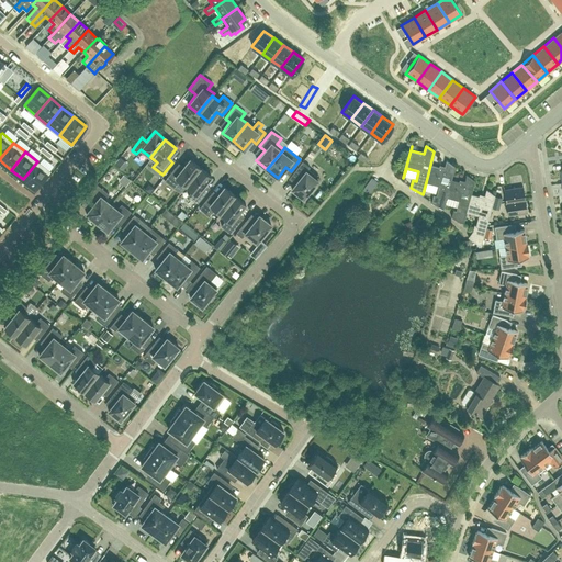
[(183,187),(186,186),(200,167),(189,159),(181,169),(176,165),(165,180),(173,188),(178,182),(183,187)]
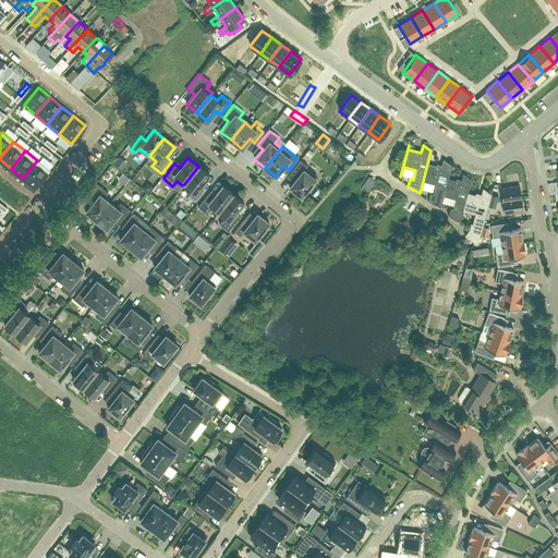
[(306,166),(300,159),(288,174),(294,180),(289,186),(301,196),(304,191),(306,193),(312,185),(311,184),(316,177),(305,167),(306,166)]
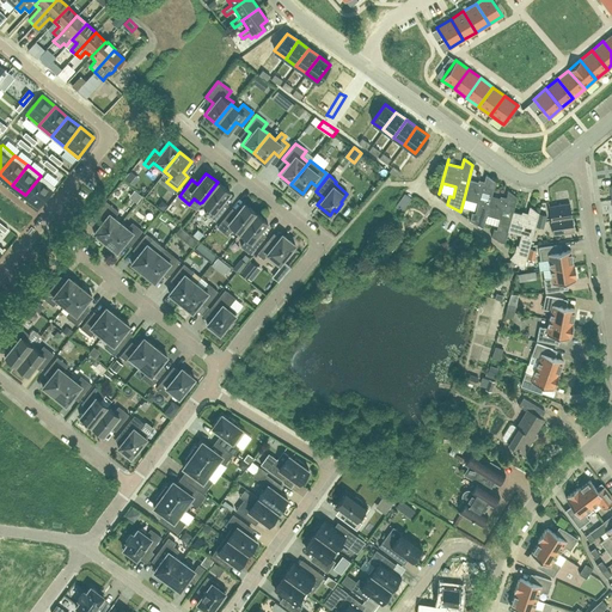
[(482,227),(485,215),(490,195),(495,181),(485,175),(483,183),(469,179),(464,199),(477,202),(475,213),(471,212),(469,220),(482,227)]
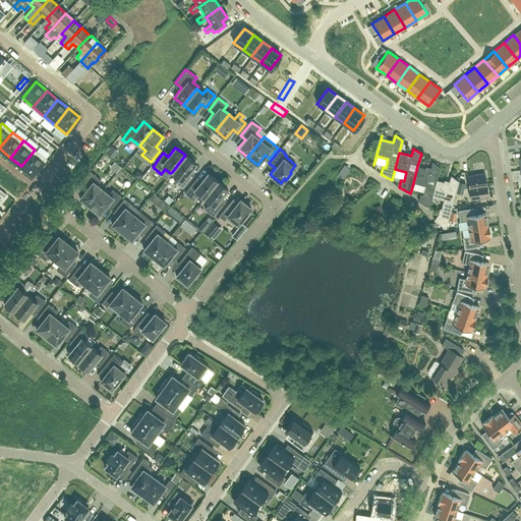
[(35,150),(21,166),(32,175),(46,159),(35,150)]
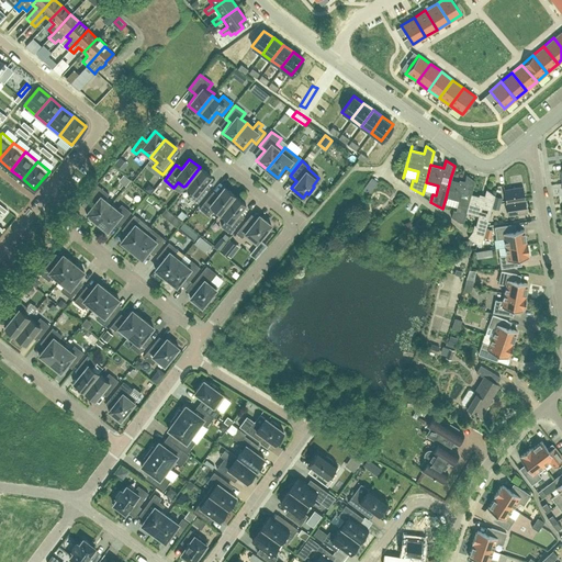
[(211,176),(200,167),(186,186),(192,190),(188,195),(197,203),(208,190),(202,186),(211,176)]
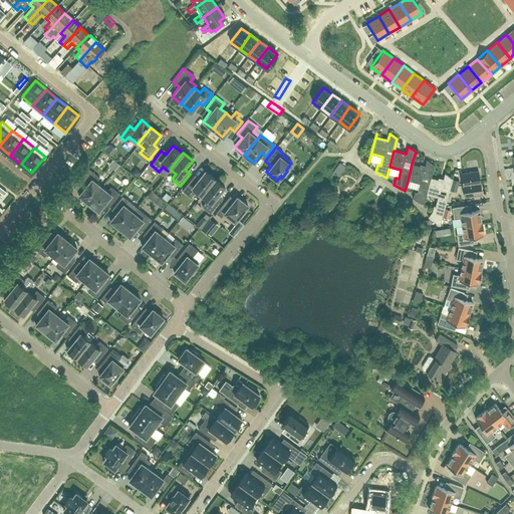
[(423,204),(426,194),(430,178),(434,166),(426,160),(424,167),(412,164),(408,181),(419,184),(417,192),(414,192),(412,198),(423,204)]
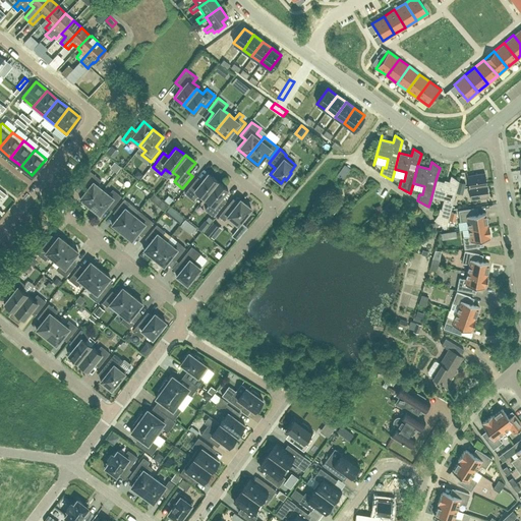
[(349,169),(344,165),(338,174),(343,177),(349,169)]
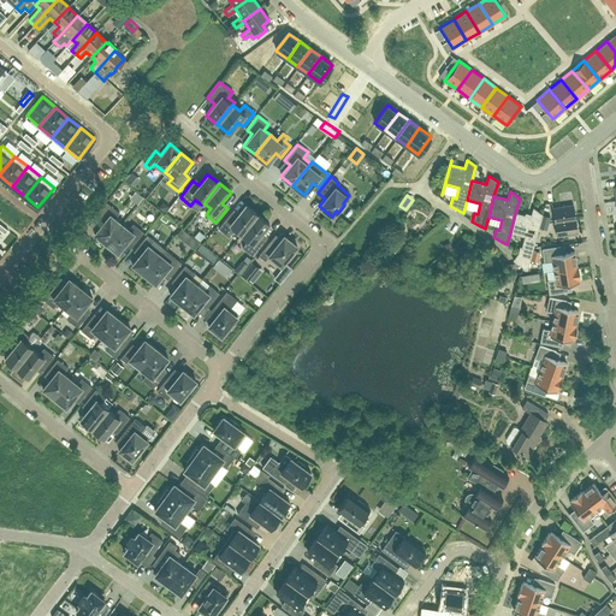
[(105,243),(120,224),(114,218),(118,212),(108,205),(98,218),(102,223),(94,234),(105,243)]
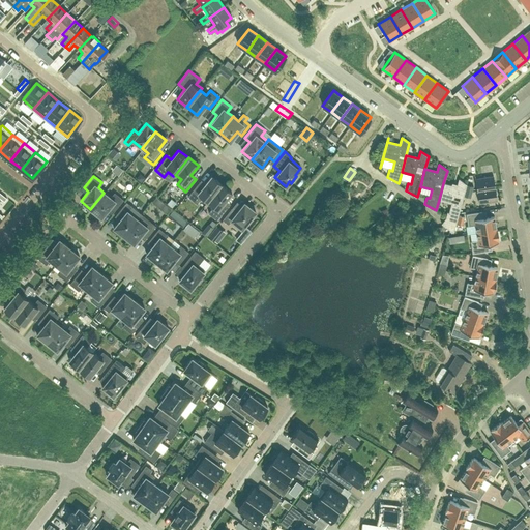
[(206,203),(221,184),(211,176),(203,185),(199,181),(187,196),(196,203),(200,198),(206,203)]
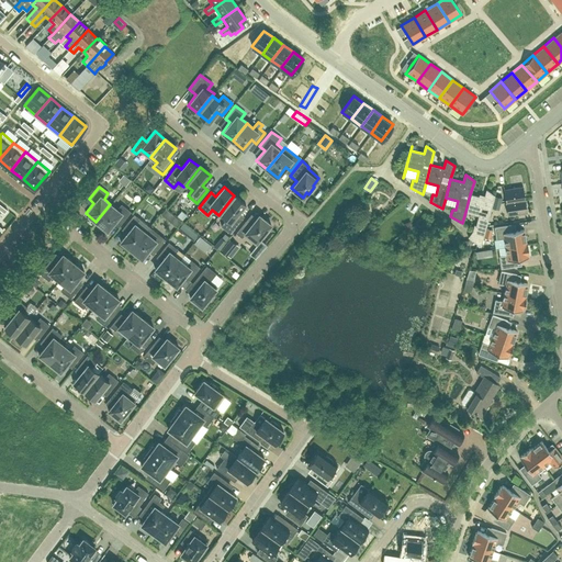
[(503,189),(505,202),(525,199),(523,187),(503,189)]
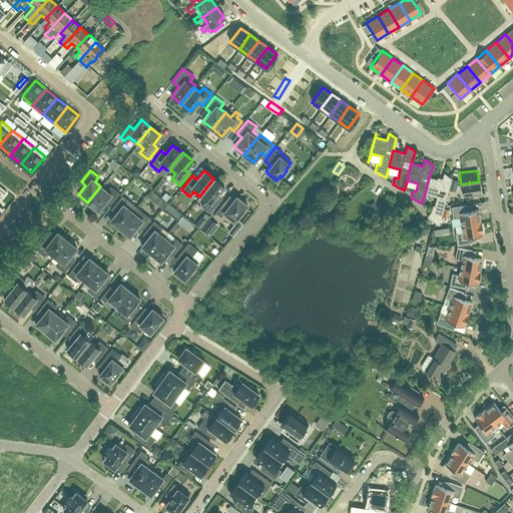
[(425,193),(436,196),(434,205),(432,204),(430,210),(426,216),(438,224),(451,178),(443,172),(441,180),(429,177),(425,193)]
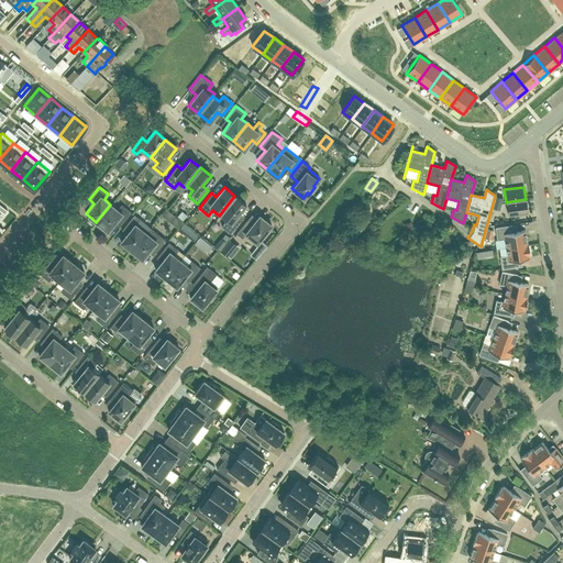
[(234,196),(219,216),(224,220),(221,225),(230,233),(242,218),(238,214),(245,203),(234,196)]
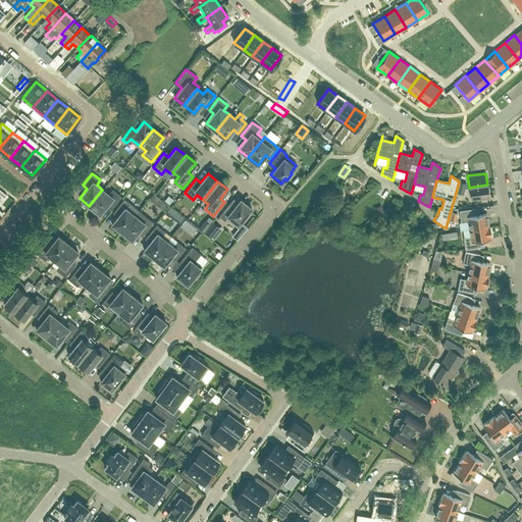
[(487,185),(469,188),(471,200),(489,197),(487,185)]
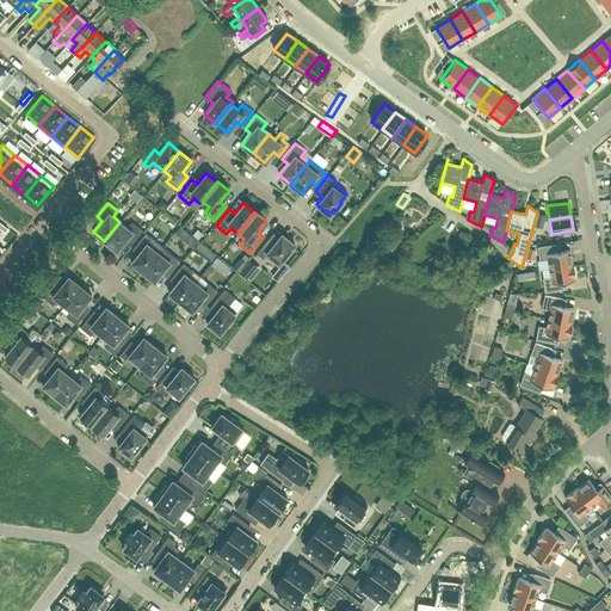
[(119,222),(104,241),(116,251),(124,239),(130,244),(141,229),(131,221),(127,227),(119,222)]
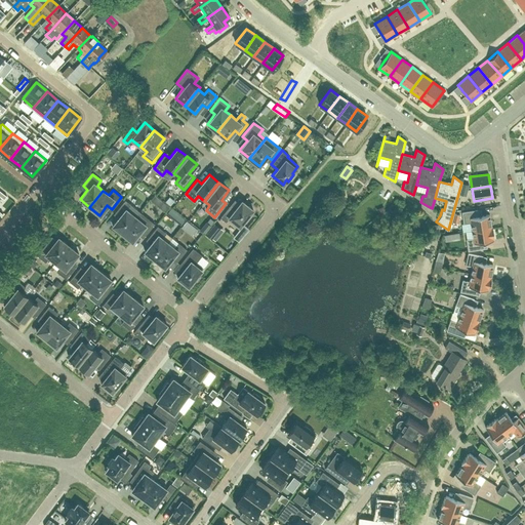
[(122,233),(135,216),(129,211),(133,207),(124,200),(115,212),(119,215),(112,225),(122,233)]
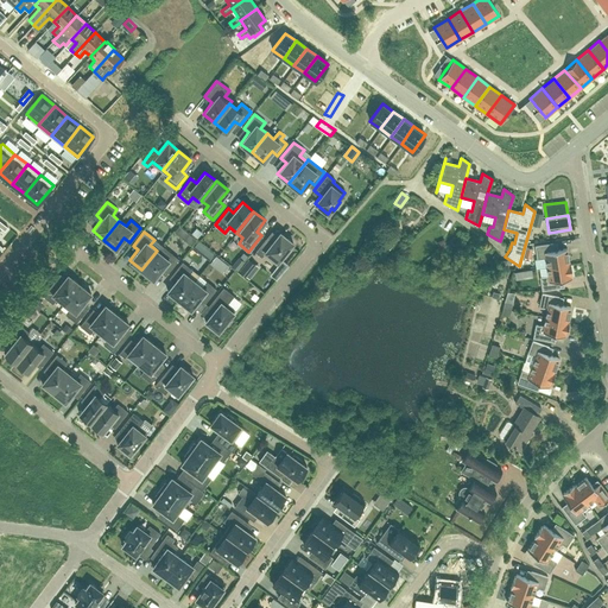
[(292,242),(279,232),(271,244),(265,239),(255,252),(261,257),(263,254),(276,264),(282,255),(284,258),(290,249),(287,248),(292,242)]
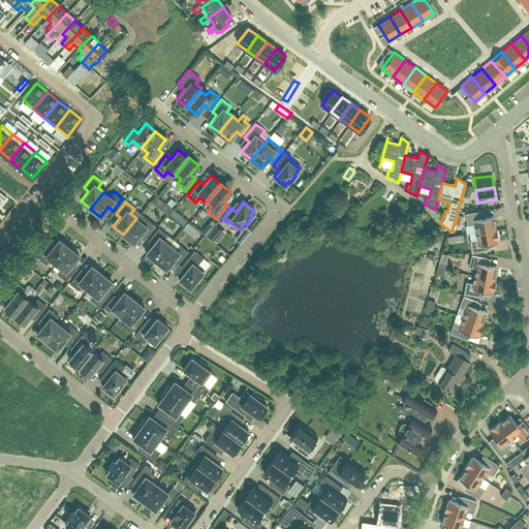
[(342,212),(335,206),(329,212),(336,219),(342,212)]
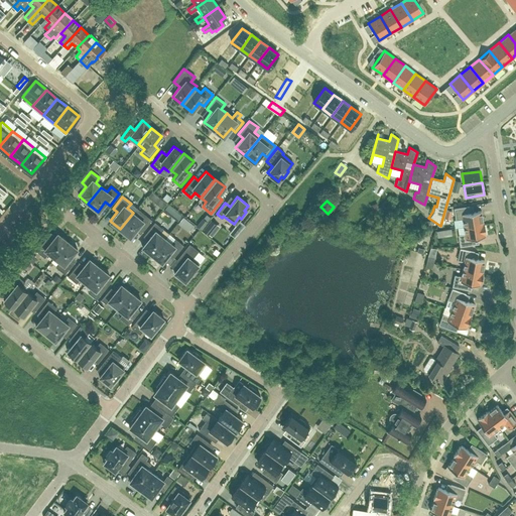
[(187,217),(192,212),(185,206),(180,211),(187,217)]
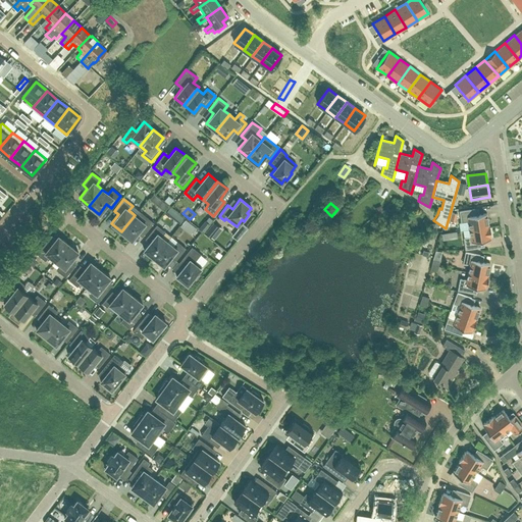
[(469,228),(488,225),(486,213),(475,214),(474,208),(459,211),(461,221),(467,220),(469,228)]
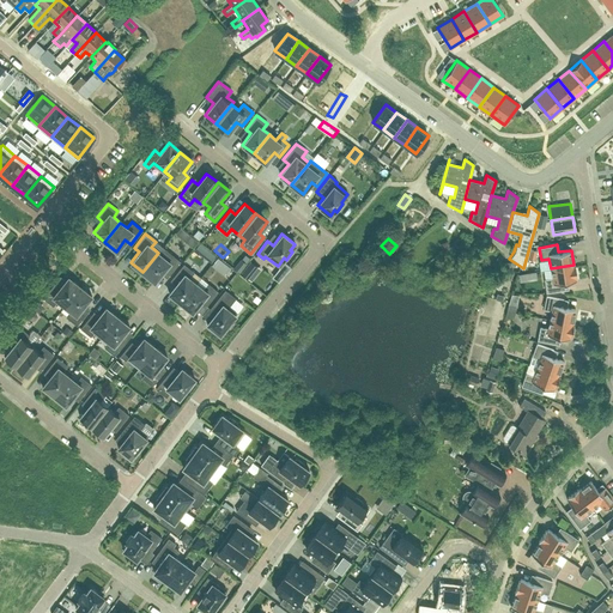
[(163,247),(158,253),(143,272),(153,281),(163,271),(168,274),(180,261),(163,247)]
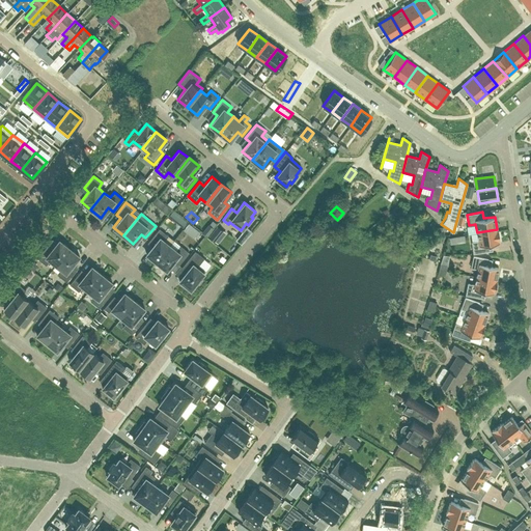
[(156,262),(169,245),(164,241),(167,235),(159,228),(148,241),(154,244),(146,254),(156,262)]
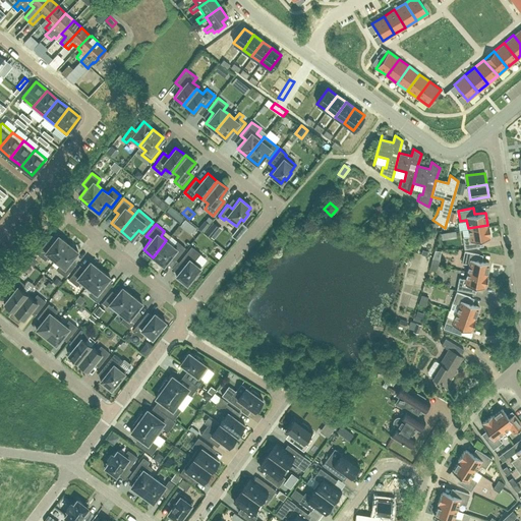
[(488,225),(487,225),(468,228),(469,236),(462,237),(464,248),(478,245),(478,239),(489,238),(488,236),(489,236),(488,225)]
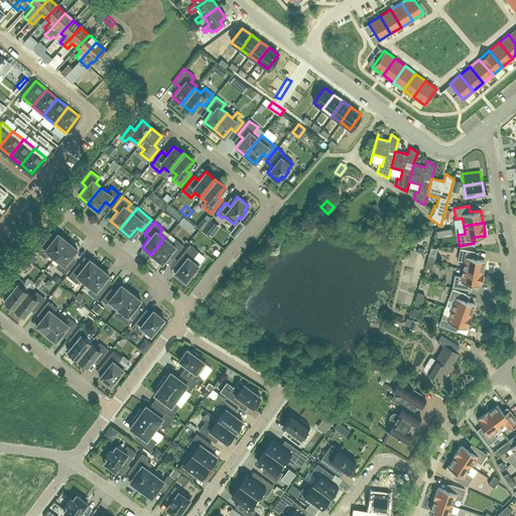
[(407,241),(411,235),(405,231),(402,238),(407,241)]
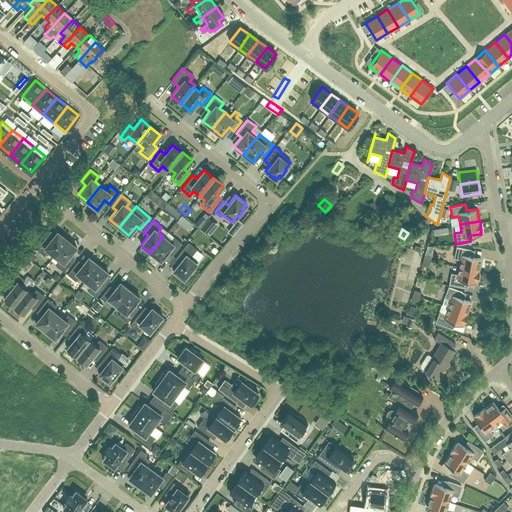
[(48,251),(53,255),(66,239),(57,231),(49,240),(45,237),(35,249),(44,255),(48,251)]
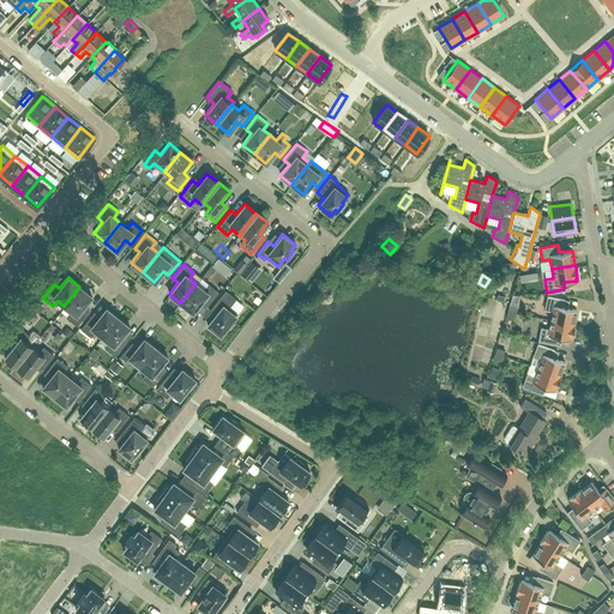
[(196,283),(180,304),(192,312),(200,301),(206,306),(217,292),(208,283),(203,289),(196,283)]
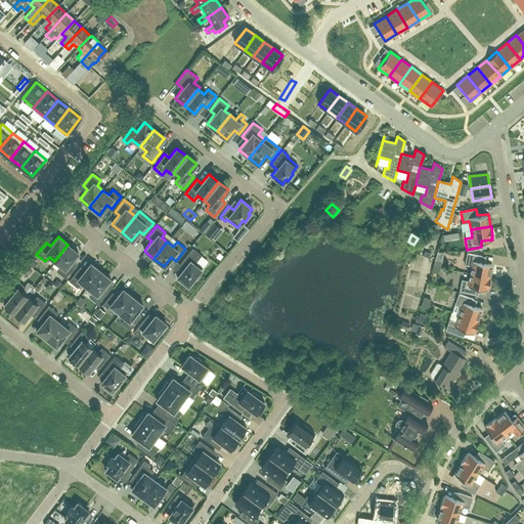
[(78,253),(68,245),(54,261),(60,266),(56,270),(66,277),(75,266),(71,262),(78,253)]
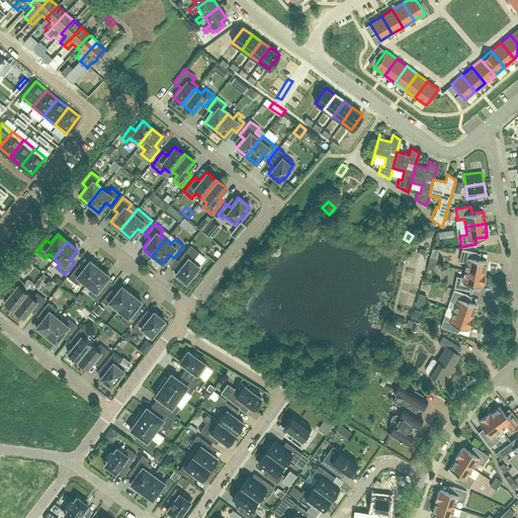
[(198,252),(189,245),(177,260),(182,264),(174,273),(185,282),(189,277),(191,278),(196,272),(194,270),(200,264),(193,258),(198,252)]
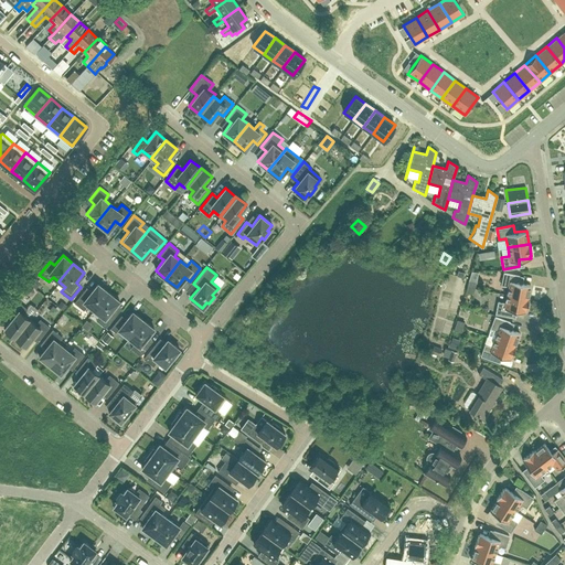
[(507,295),(526,298),(530,285),(518,283),(519,276),(503,273),(501,285),(508,286),(507,295)]
